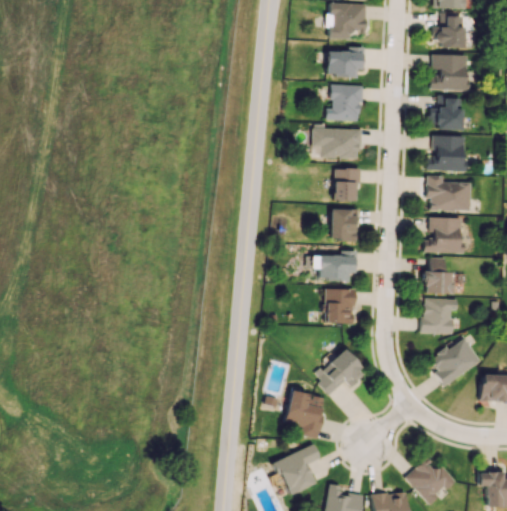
[(434,0),(434,8),(464,9),(464,0),(434,0)]
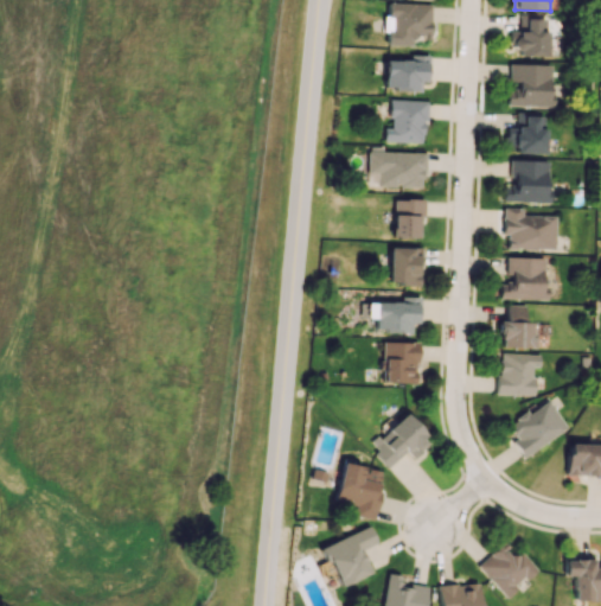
[(435,5),(394,4),(394,31),(391,31),(391,46),(416,46),(416,40),(435,40),(435,5)]
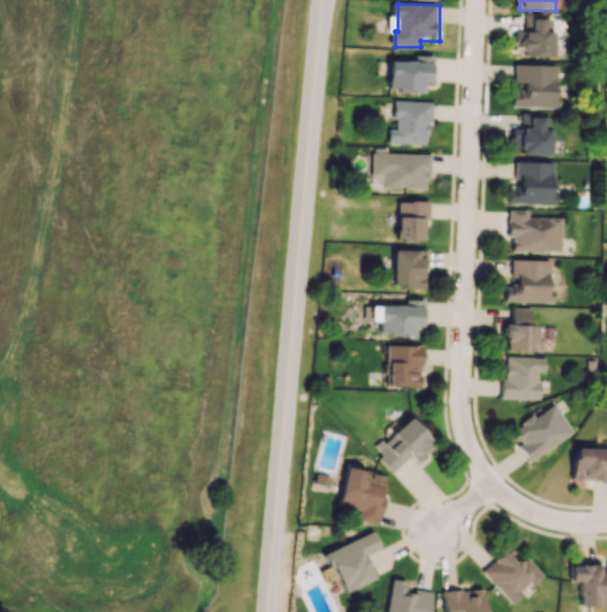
[(558,58),(558,32),(548,32),(550,17),(529,17),(528,31),(520,31),(519,48),(528,48),(528,58),(558,58)]
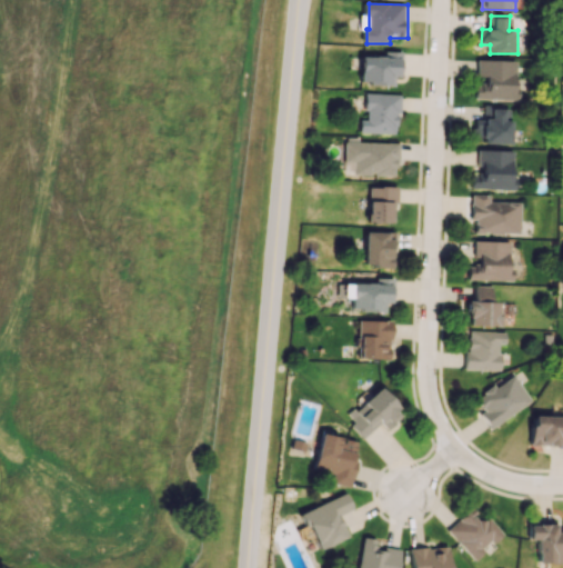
[(405,77),(405,52),(389,52),(389,58),(364,57),(363,85),(398,86),(398,77),(405,77)]
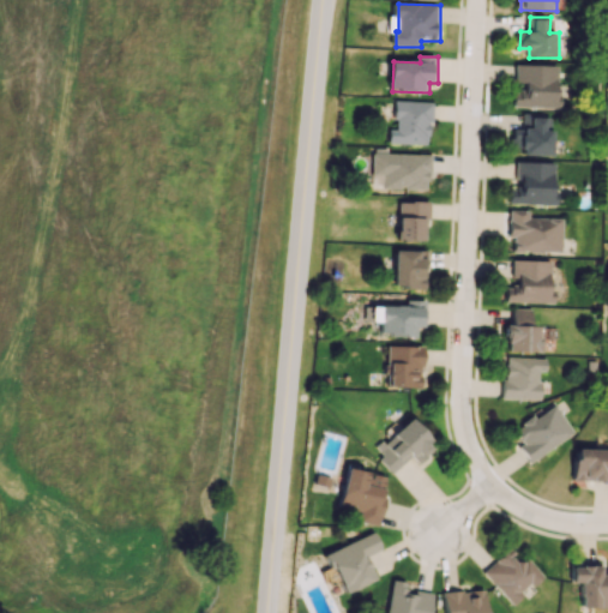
[(517,108),(563,109),(564,66),(519,65),(519,88),(517,88),(517,108)]
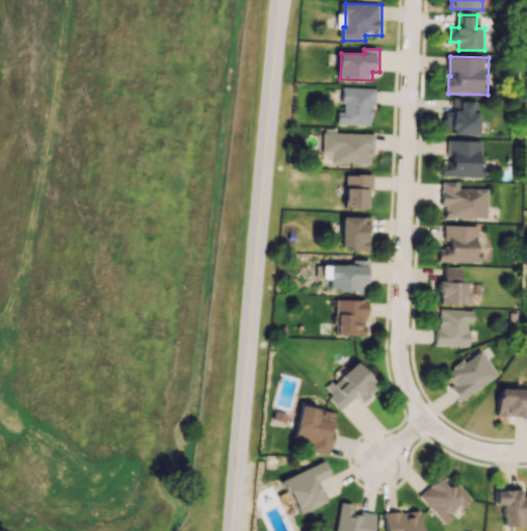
[(377,89),(346,87),(345,113),(341,112),(340,125),(376,126),(377,89)]
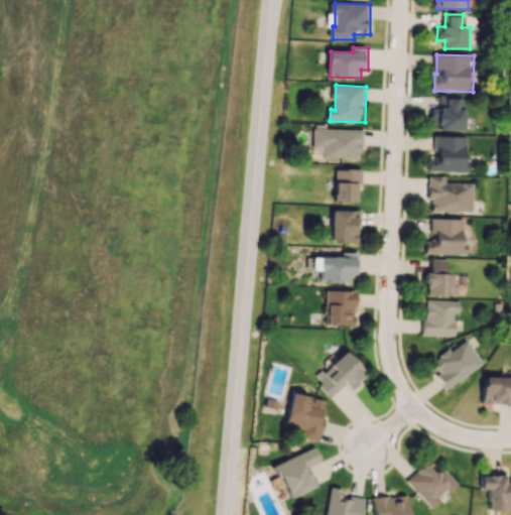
[(468,110),(461,110),(462,96),(443,96),(442,111),(433,110),(433,125),(442,125),(441,131),(467,131),(468,110)]
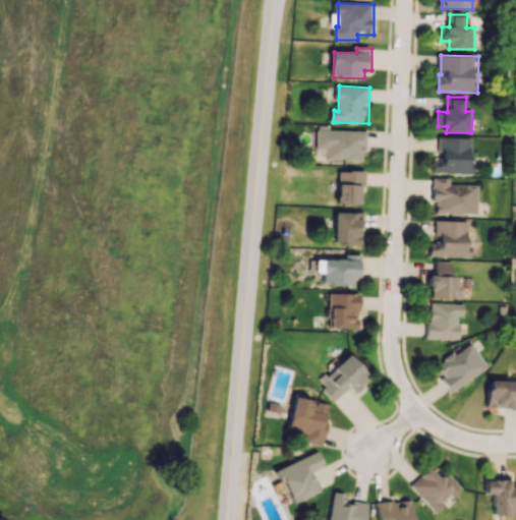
[(319,149),(328,150),(327,161),(366,162),(367,132),(319,130),(319,149)]
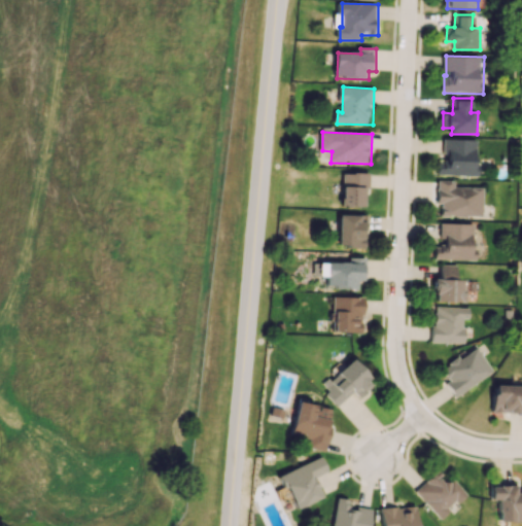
[(482,177),(482,160),(479,159),(480,140),(446,139),(446,163),(441,163),(440,176),(482,177)]
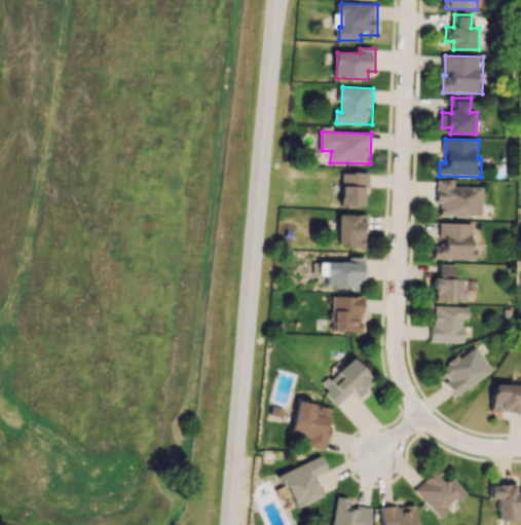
[(372,174),(344,173),(343,207),(366,208),(366,188),(371,188),(372,174)]
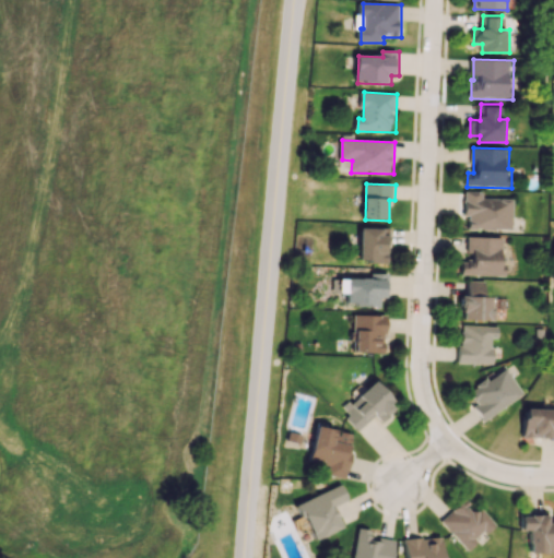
[(516,200),(485,199),(485,192),(470,192),(468,229),(515,232),(516,200)]
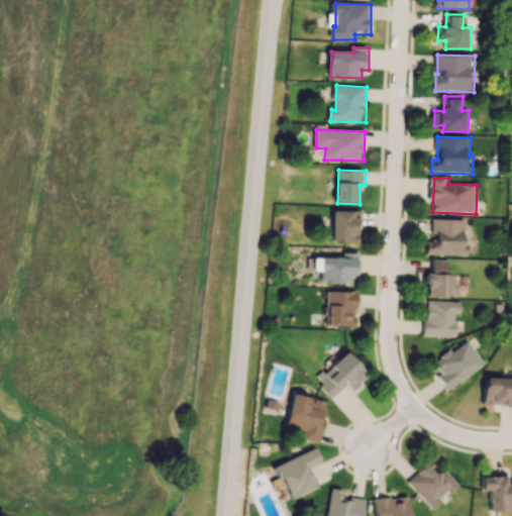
[(363,212),(335,211),(334,242),(362,243),(363,212)]
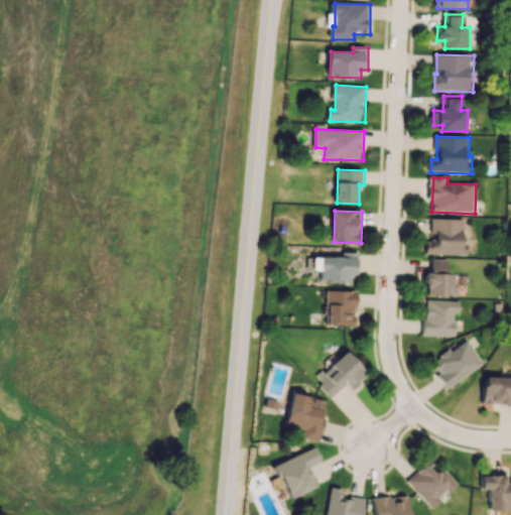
[(468,255),(469,220),(435,219),(434,241),(428,241),(428,254),(468,255)]
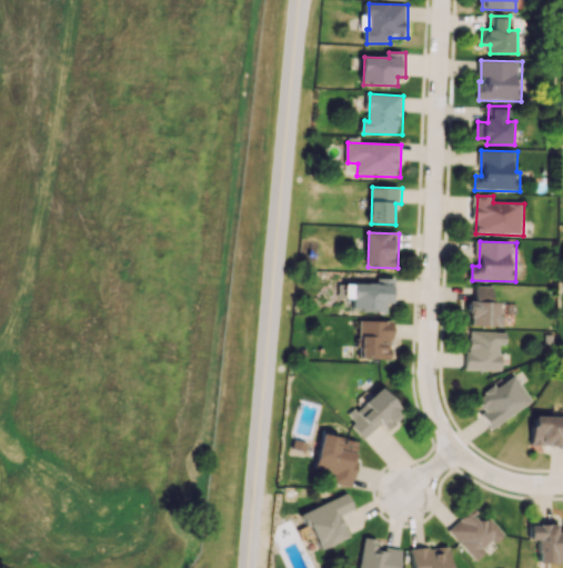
[(390,312),(390,304),(396,304),(398,279),(380,278),(380,285),(348,284),(347,298),(355,298),(354,311),(390,312)]
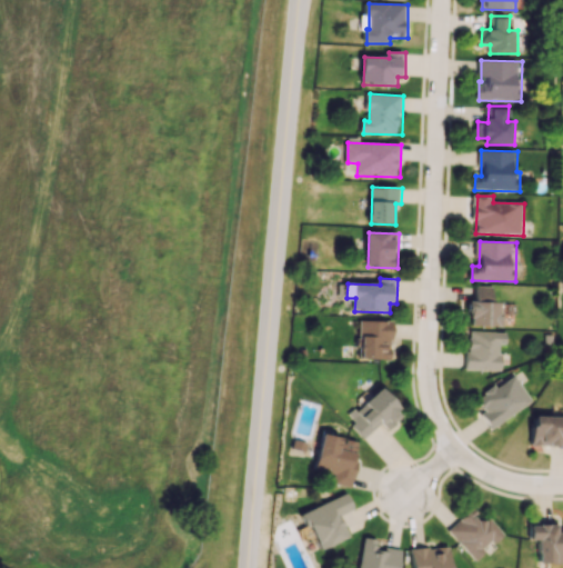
[(496,287),(479,286),(478,301),(472,301),(472,326),(502,327),(503,302),(495,302),(496,287)]
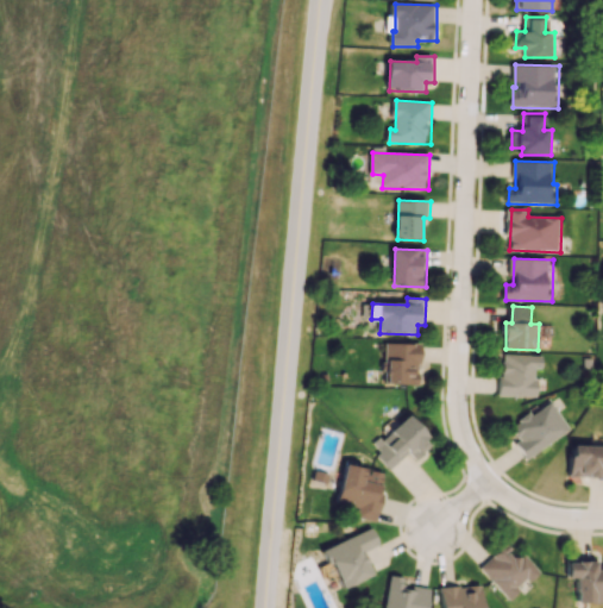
[(422,344),(389,343),(388,384),(421,386),(422,344)]
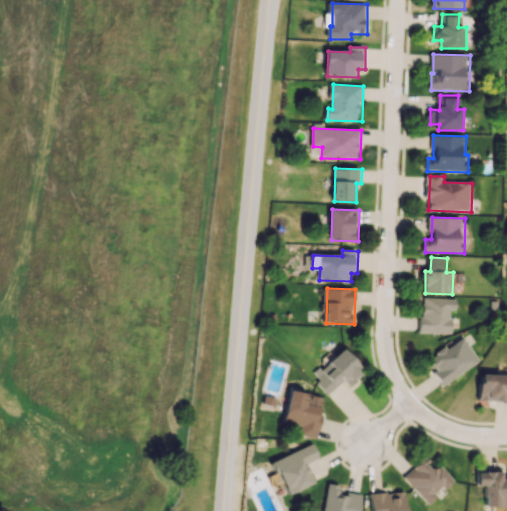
[(453,334),(454,310),(458,311),(459,299),(424,298),(423,333),(453,334)]
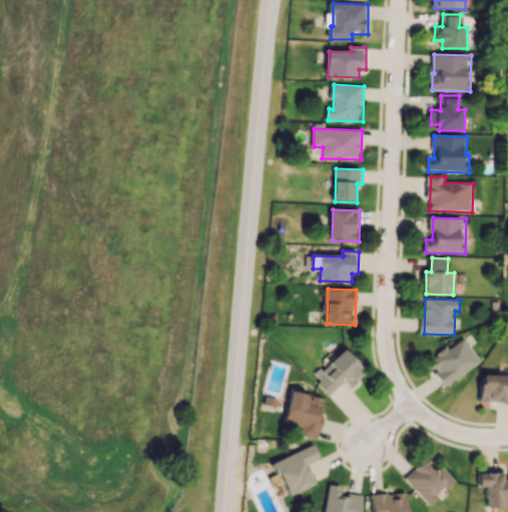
[(483,363),(467,339),(433,360),(440,372),(437,374),(445,387),(483,363)]
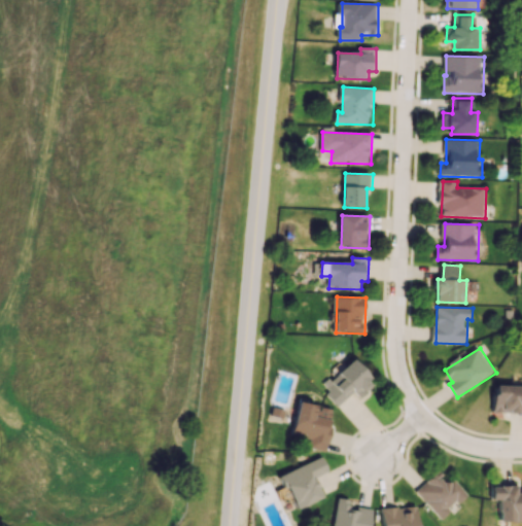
[(356,392),(362,398),(378,384),(355,359),(324,388),(342,406),(356,392)]
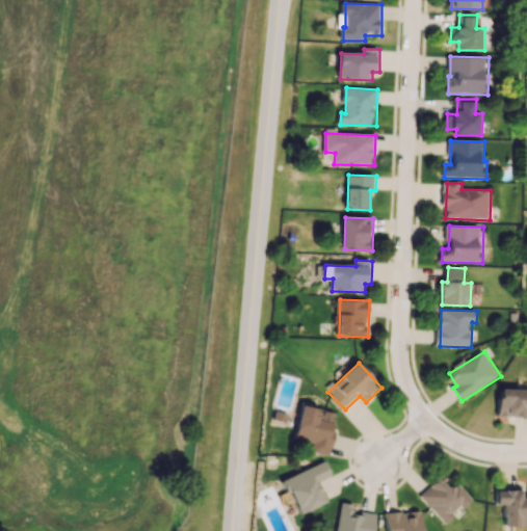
[(501,417),(526,417),(526,390),(501,390),(501,417)]
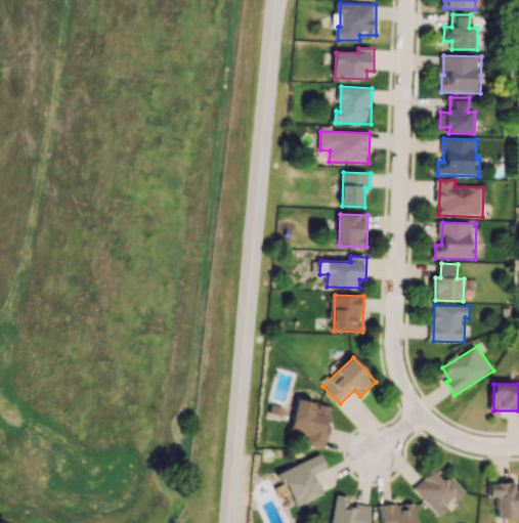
[(326,449),(335,407),(299,400),(292,434),(308,437),(307,445),(326,449)]
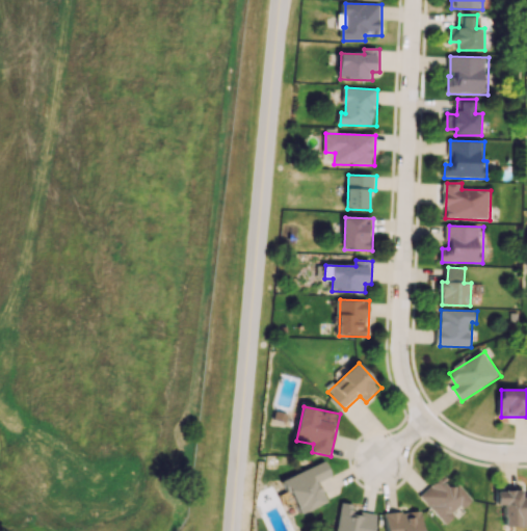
[(300,514),(327,503),(319,483),(334,477),(327,461),(285,480),(300,514)]
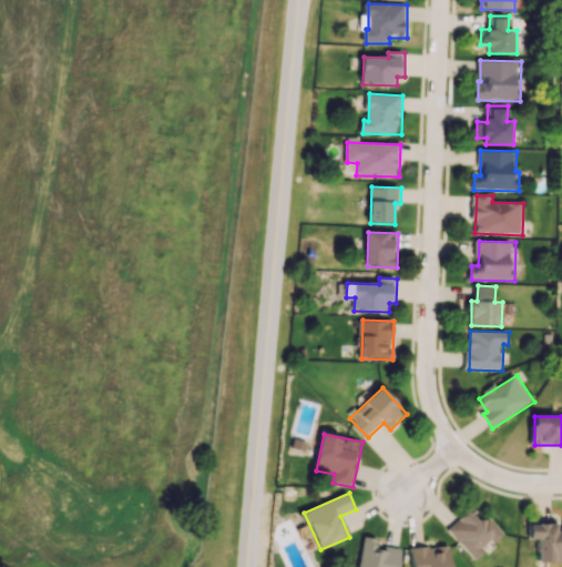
[(506,533),(490,516),(486,519),(474,507),(450,530),(476,559),(506,533)]
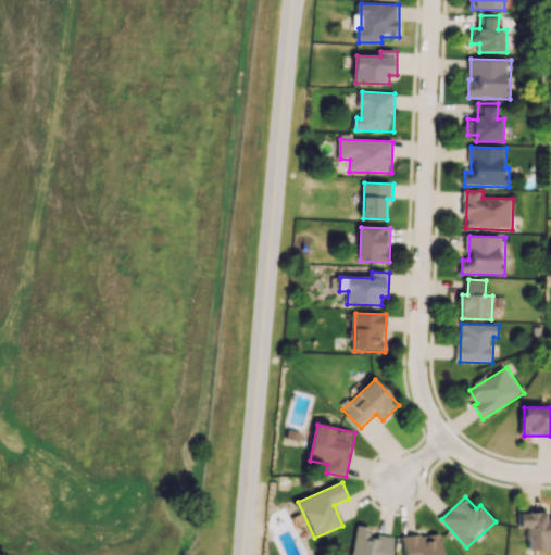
[(529,551),(550,551),(550,520),(548,520),(548,513),(521,514),(522,528),(529,528),(529,551)]
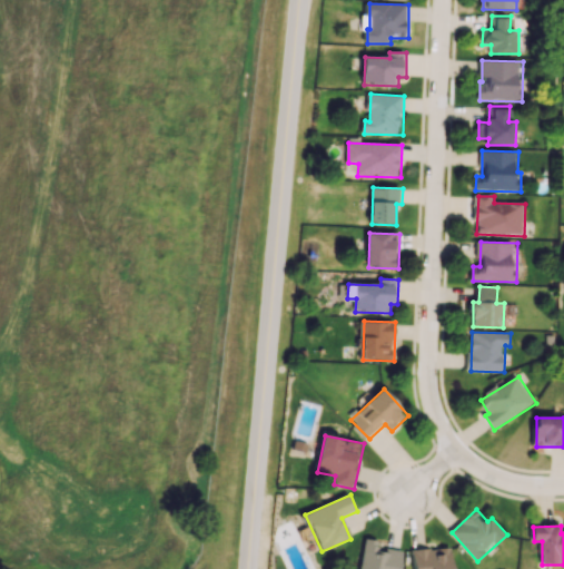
[(401,568),(404,552),(382,549),(383,541),(367,539),(360,568),(401,568)]
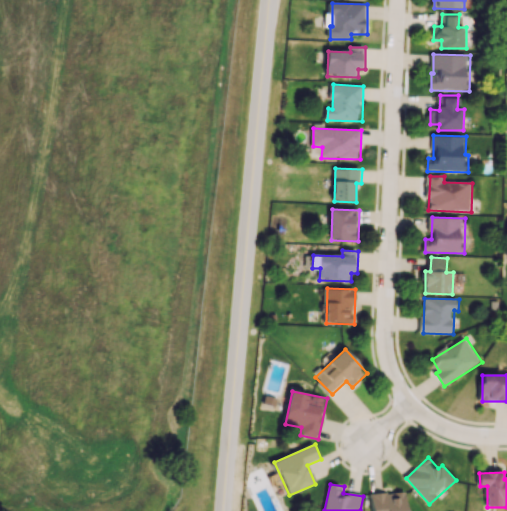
[(372,495),(373,510),(408,510),(406,491),(372,495)]
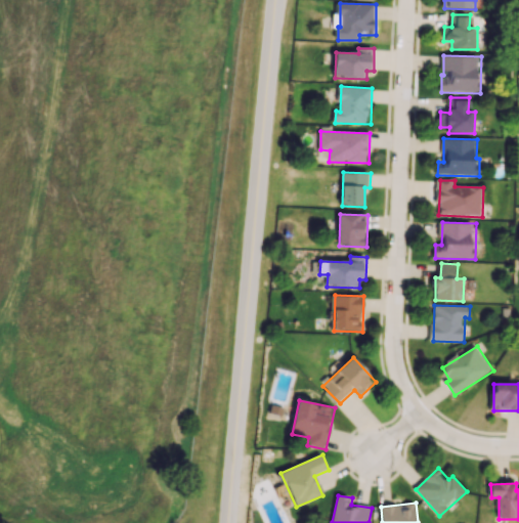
All buildings are outlined.
